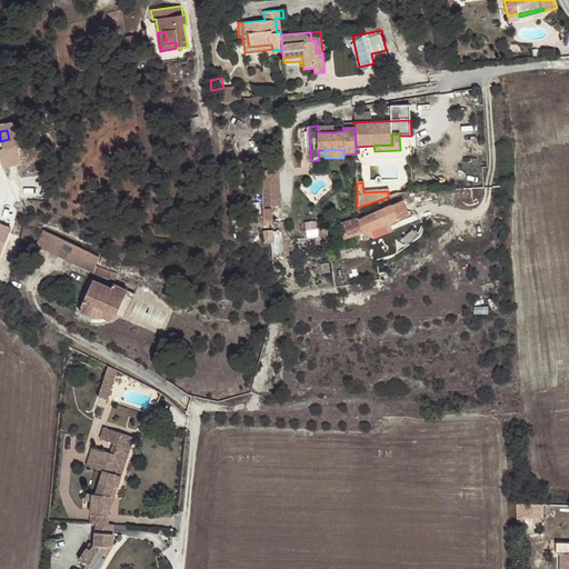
[(409,215),(403,200),(359,219),(358,218),(341,223),(345,235),(340,236),(342,239),(362,232),(373,238),(375,238),(370,229),(389,222),(409,215)]
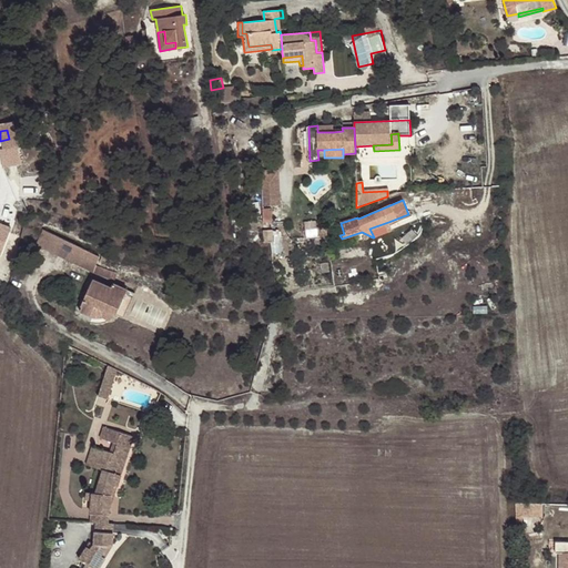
[(271,208),(263,209),(263,222),(272,222),(271,208)]
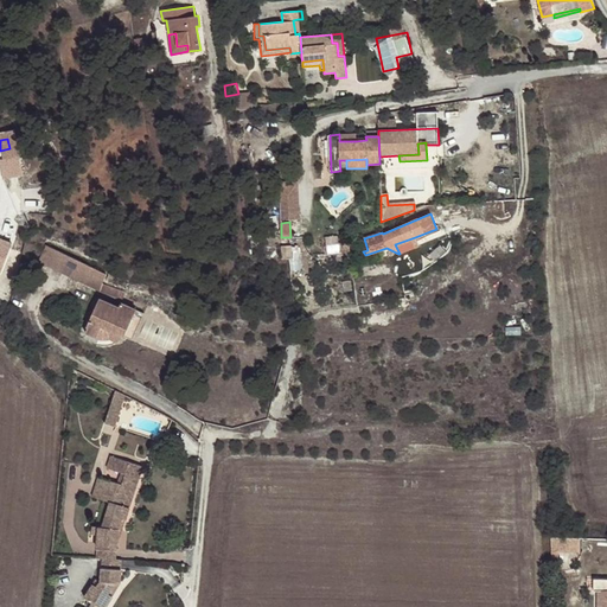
[(351,250),(350,241),(340,241),(339,235),(327,235),(327,251),(351,250)]
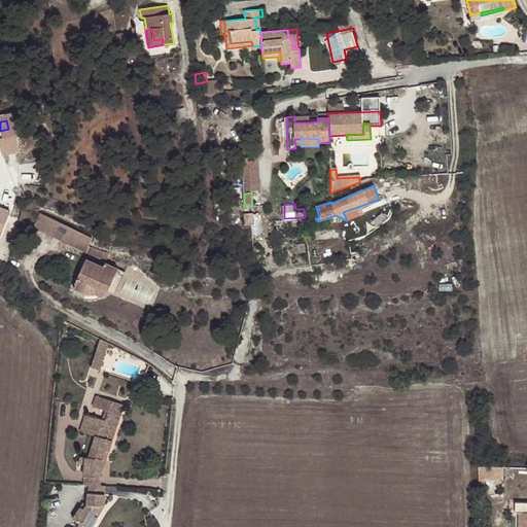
[(343,212),(347,220),(363,214),(360,206),(343,212)]
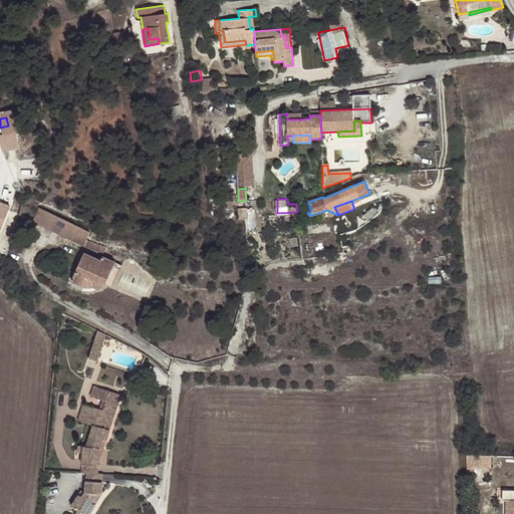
[(0,202),(0,229),(0,230),(9,206),(0,202)]
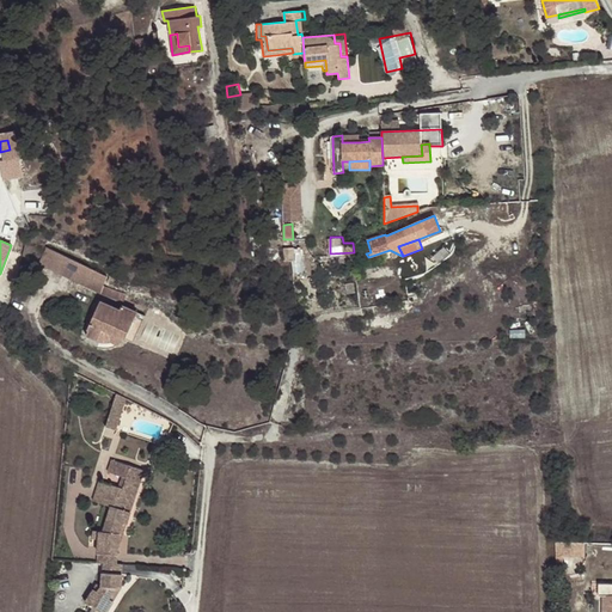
[(103,295),(123,301),(126,294),(105,287),(106,276),(53,245),(43,261),(103,295)]
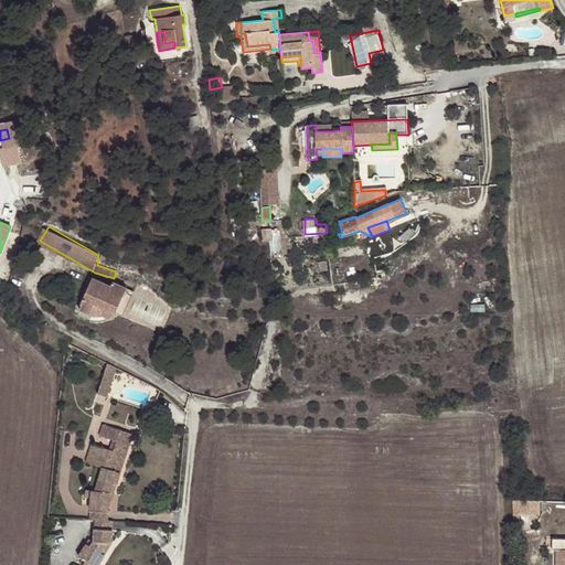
[(115,313),(126,287),(113,281),(110,286),(92,278),(81,304),(82,305),(80,310),(86,312),(87,313),(88,313),(89,313),(91,315),(92,315),(93,315),(94,315),(95,315),(96,315),(97,315),(98,315),(99,315),(100,315),(100,313),(102,313),(109,317),(113,312),(115,313)]
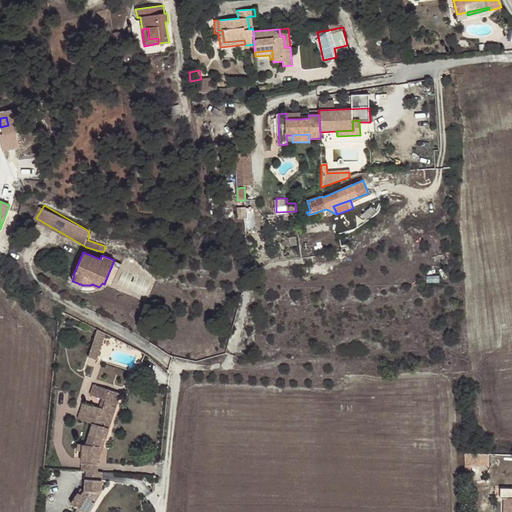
[(88,362),(97,365),(101,353),(92,350),(88,362)]
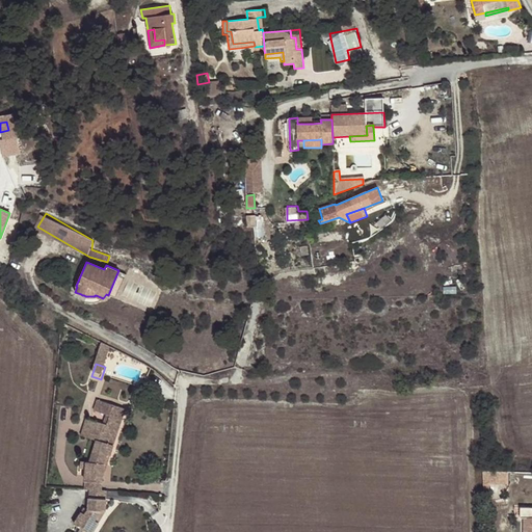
[(86,391),(96,394),(101,379),(91,376),(86,391)]
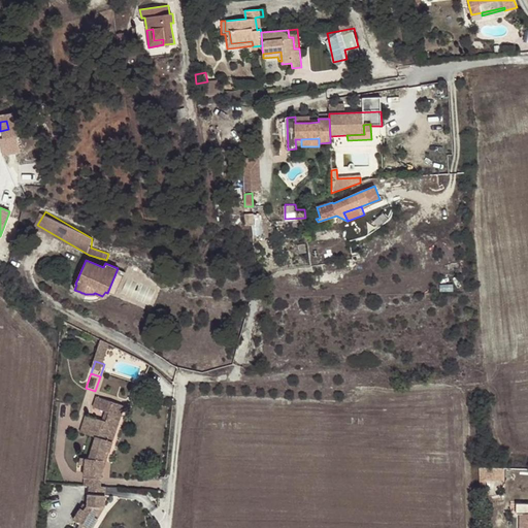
[(104,430),(106,422),(86,415),(80,432),(95,437),(88,458),(79,458),(79,465),(85,466),(84,476),(102,479),(102,473),(103,462),(106,451),(109,452),(111,444),(112,442),(107,440),(110,431),(104,430)]
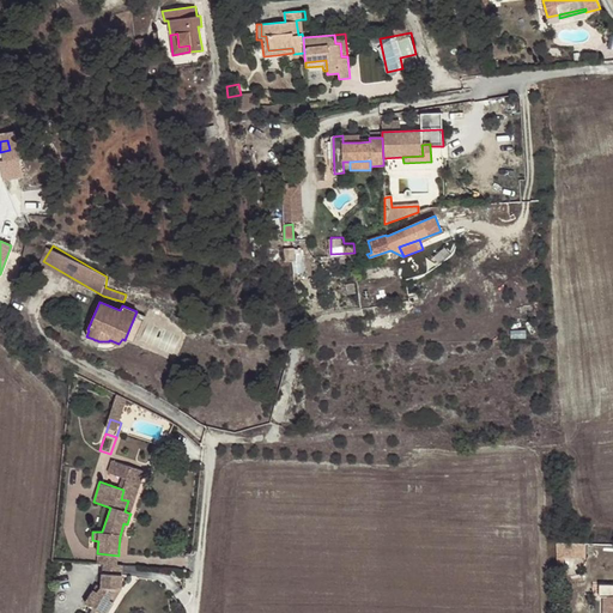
[(137,495),(123,490),(121,499),(128,501),(125,511),(131,514),(137,495)]
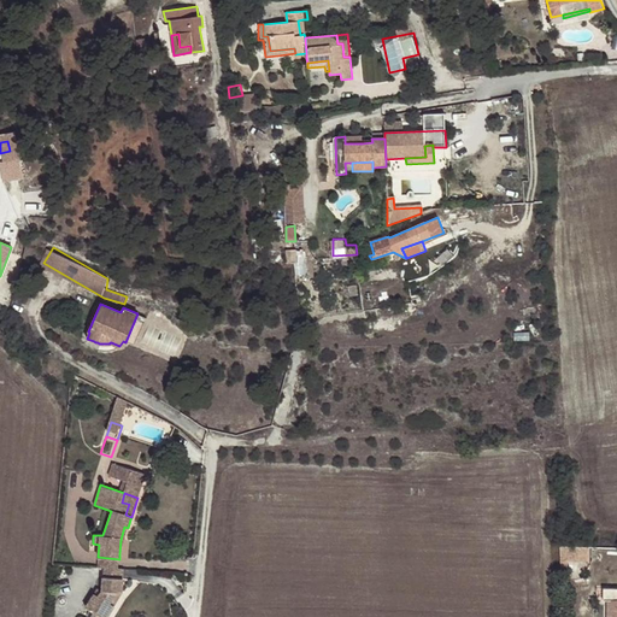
[(579,546),(559,546),(560,560),(579,560),(579,546)]
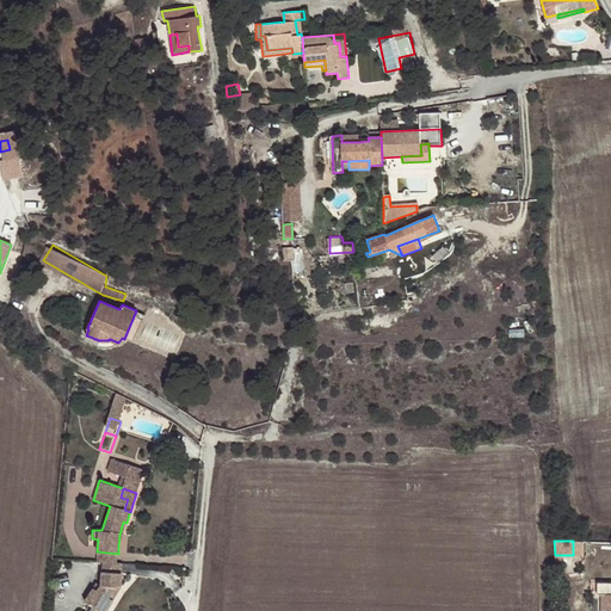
[(118,554),(97,551),(97,561),(102,562),(117,563),(118,554)]
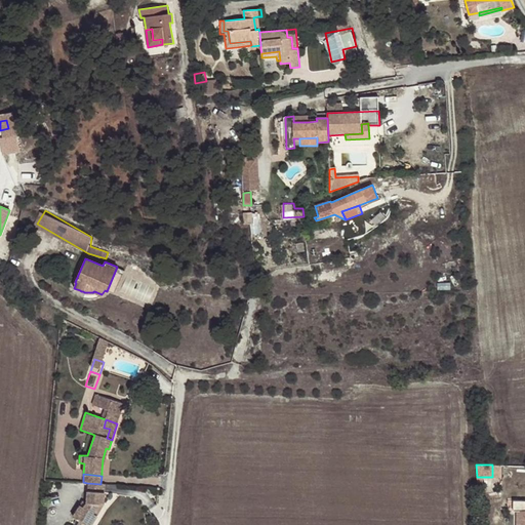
[(101,484),(87,483),(87,491),(105,492),(106,484),(101,484)]
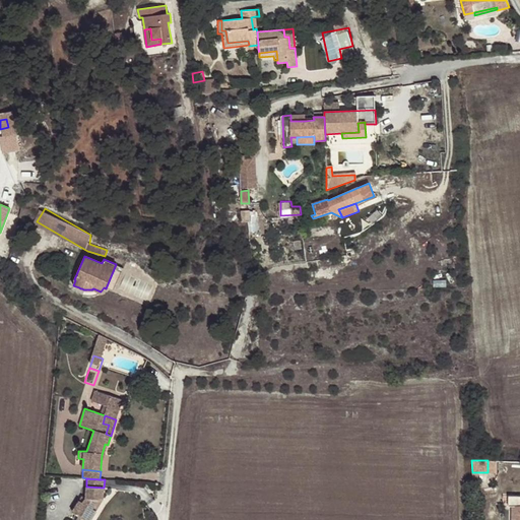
[(103,500),(104,488),(86,486),(85,498),(82,503),(79,501),(72,512),(79,516),(76,519),(89,519),(95,511),(92,509),(99,499),(103,500)]
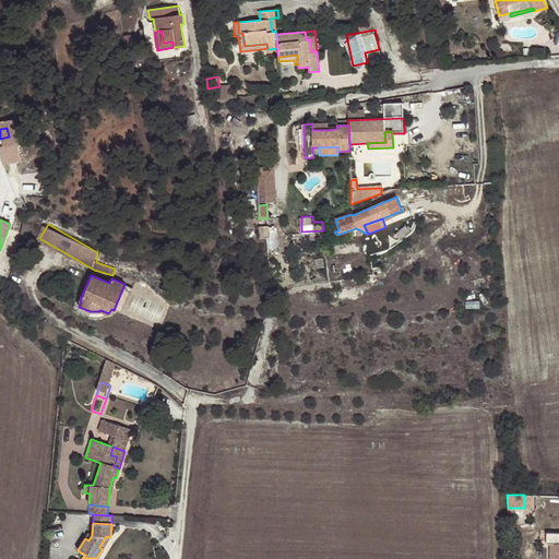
[(558,558),(558,533),(540,533),(540,544),(550,544),(549,558),(558,558)]
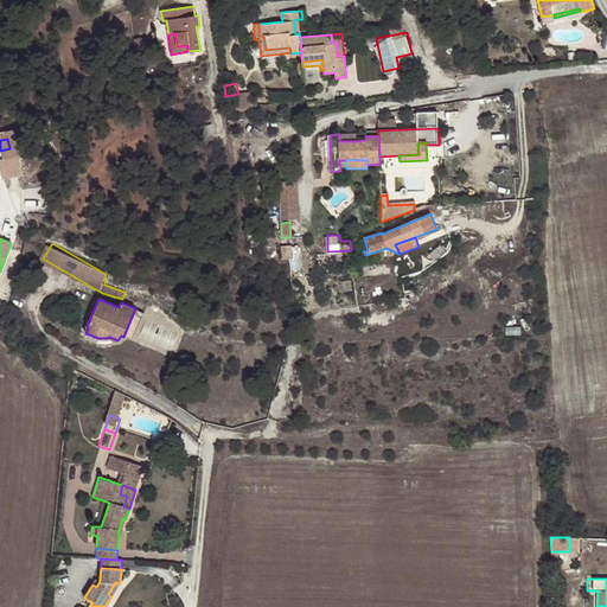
[(112,596),(120,583),(115,582),(108,594),(112,596)]
